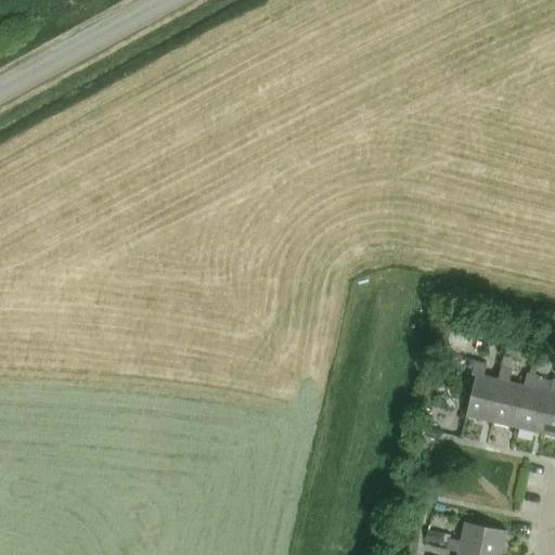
[(455,315),(452,327),(477,333),(480,321),(455,315)]
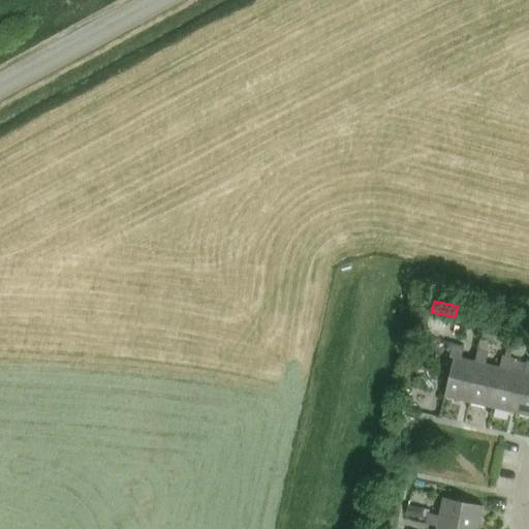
[(485,330),(483,337),(494,339),(495,332),(485,330)]
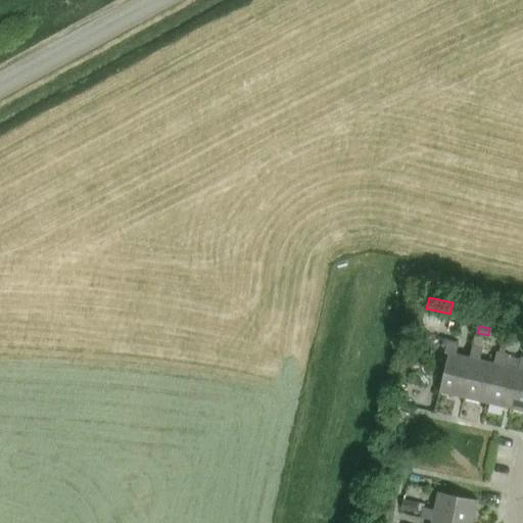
[(498,351),(508,353),(515,355),(519,338),(503,334),(498,351)]
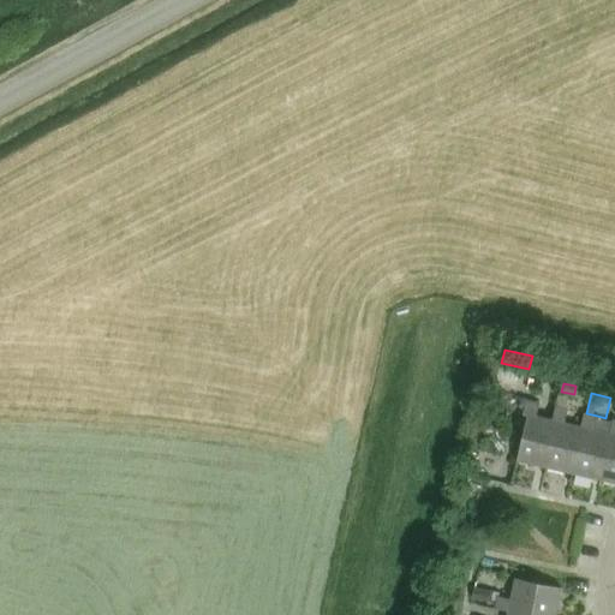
[(527,413),(518,459),(545,465),(556,418),(553,418),(537,415),(539,402),(527,399),(524,412),(527,413)]
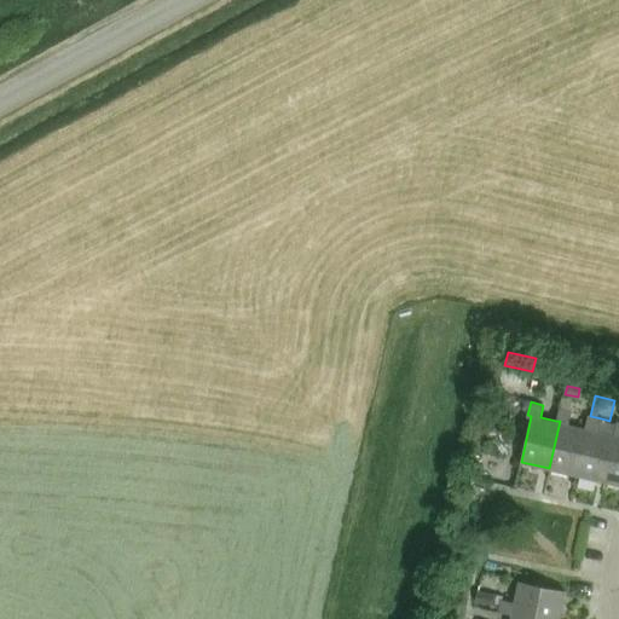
[(560,421),(549,468),(578,475),(589,428),(585,428),(570,424),(572,411),(559,409),(556,421),(560,421)]
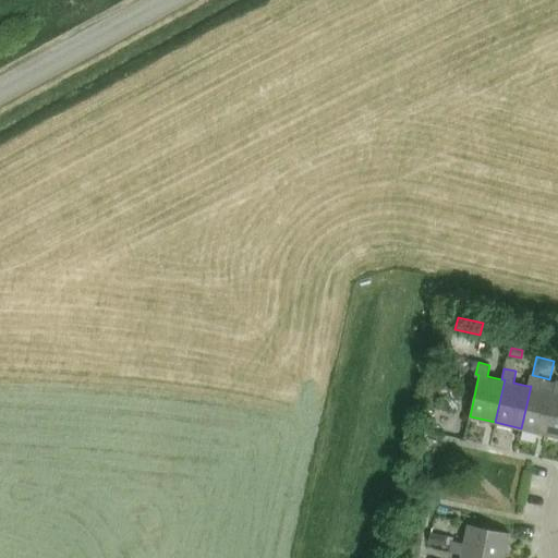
[(542,377),(532,375),(531,374),(528,386),(531,386),(521,428),(547,434),(557,392),(554,391),(540,388),(542,377)]
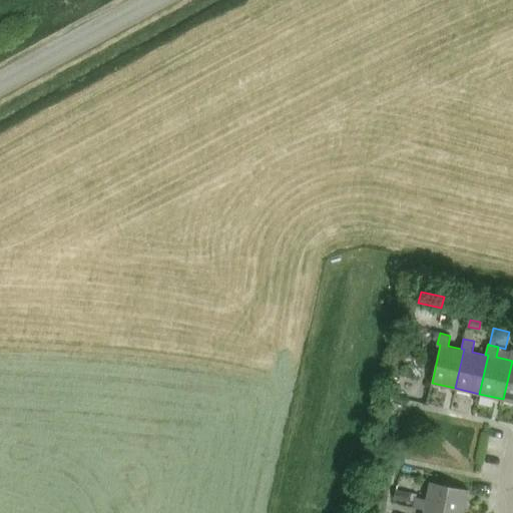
[(512,361),(503,399),(512,401),(512,349),(511,349),(509,360),(512,361)]
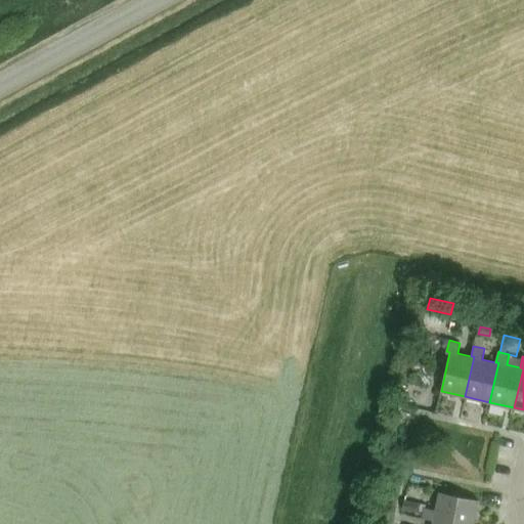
[(405,499),(403,509),(425,513),(424,518),(434,520),(435,517),(471,523),(473,523),(478,499),(440,491),(437,509),(426,507),(427,504),(405,499)]
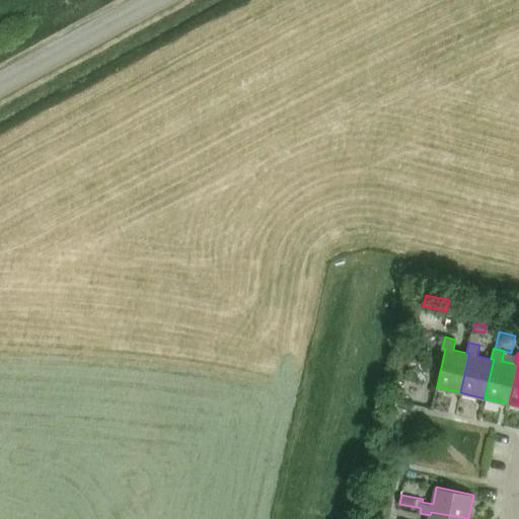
All buildings are outlined.
